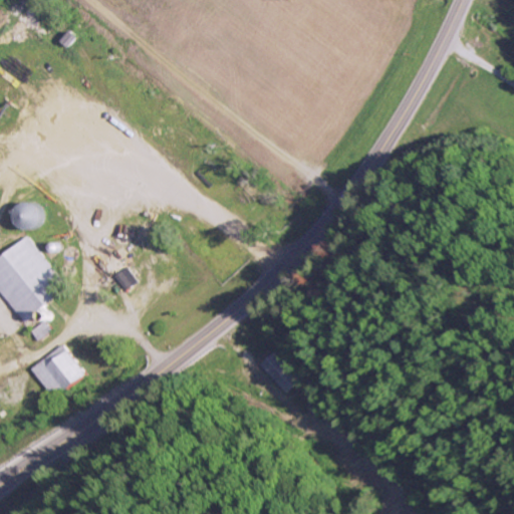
[(45,223),(37,200),(14,208),(22,231),(45,223)]
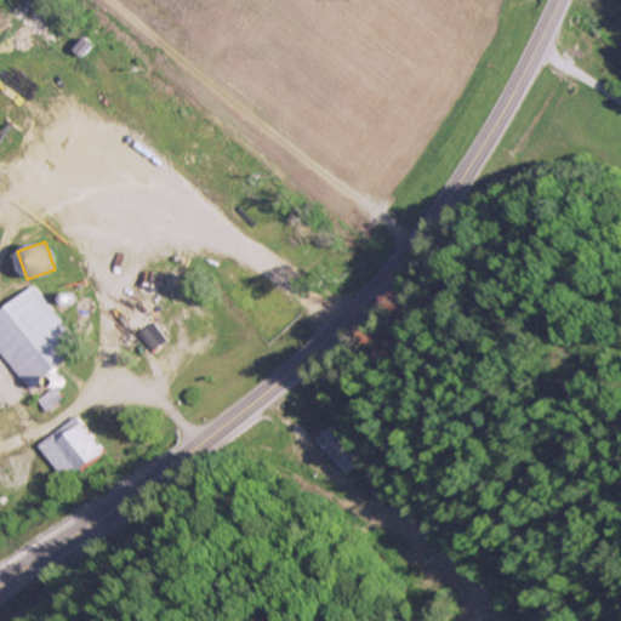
[(0,311),(0,351),(28,389),(75,355),(67,342),(74,337),(35,285),(0,311)]
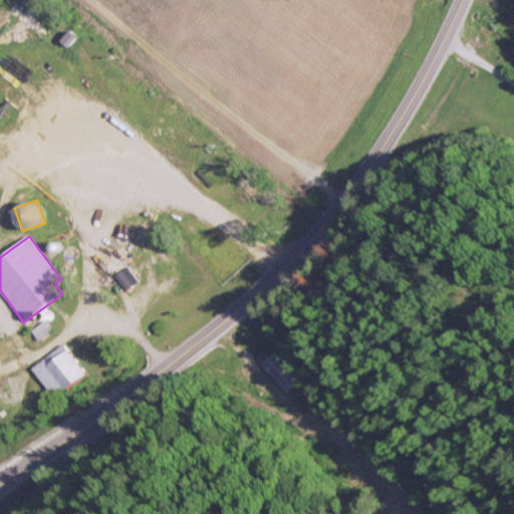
[(116,274),(125,291),(139,283),(129,267),(116,274)]
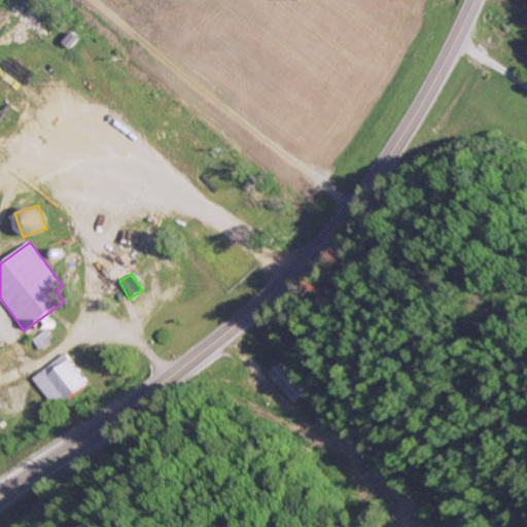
[(88,385),(65,353),(31,377),(54,409),(88,385)]
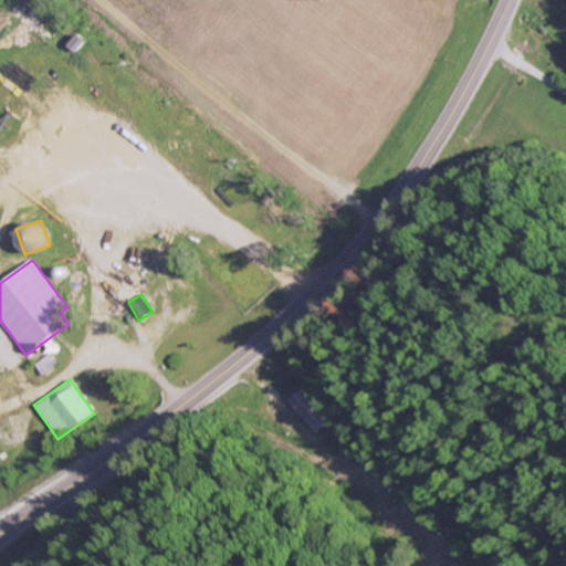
[(289,402),(317,433),(333,419),(304,388),(289,402)]
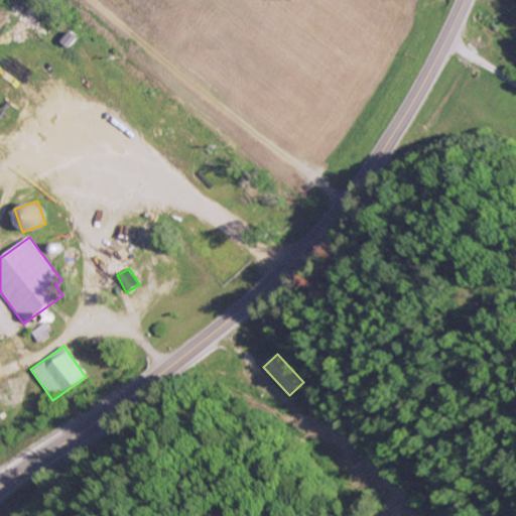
All buildings are outlined.
